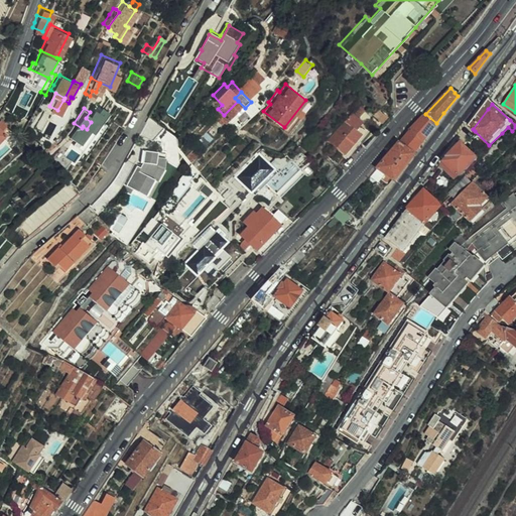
[(93,109),(90,112),(86,118),(91,122),(98,112),(93,109)]
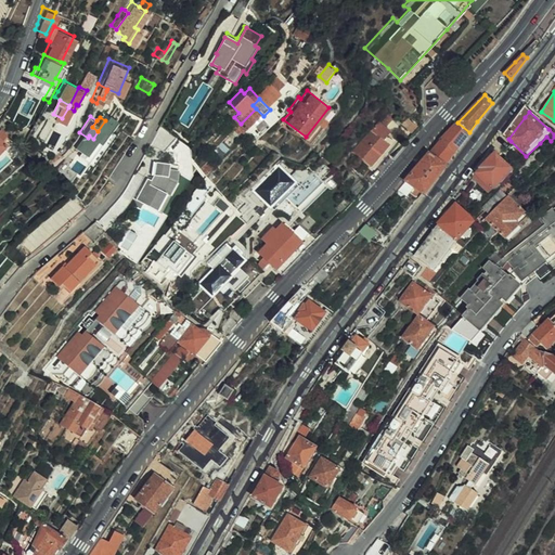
[(163,120),(158,126),(164,130),(168,125),(163,120)]
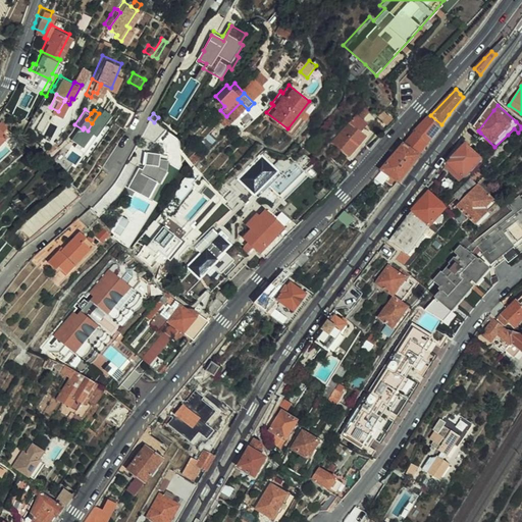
[(361,121),(364,118),(358,113),(334,143),(351,156),(372,129),(366,124),(361,121)]
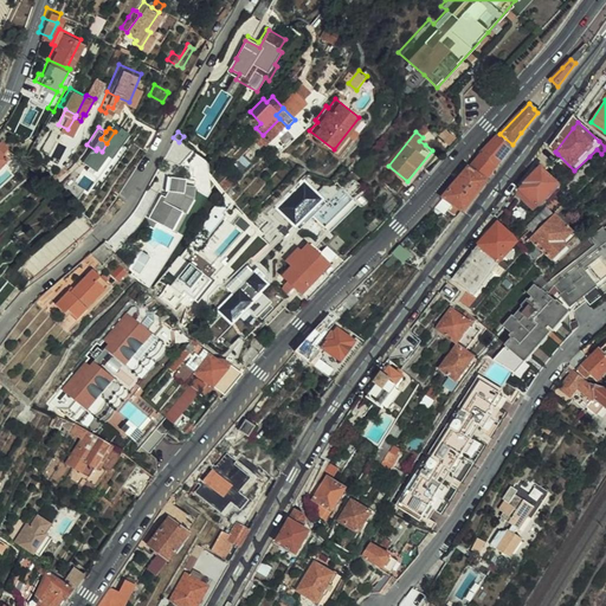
[(481,155),(472,165),(481,171),(489,176),(513,144),(500,134),(492,141),(482,152),(483,153),(489,159),(488,160),(481,155)]
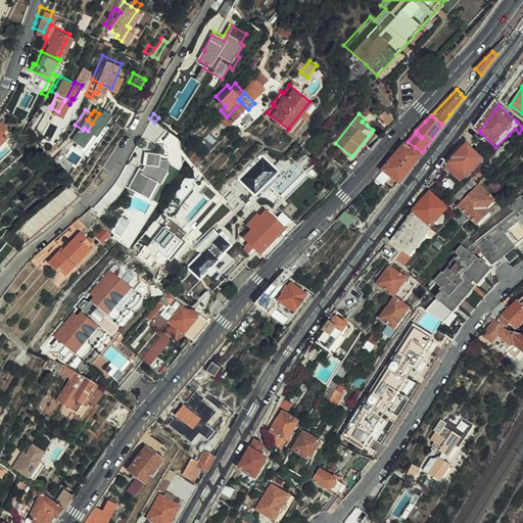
[(83,130),(75,125),(68,134),(76,139),(83,130)]
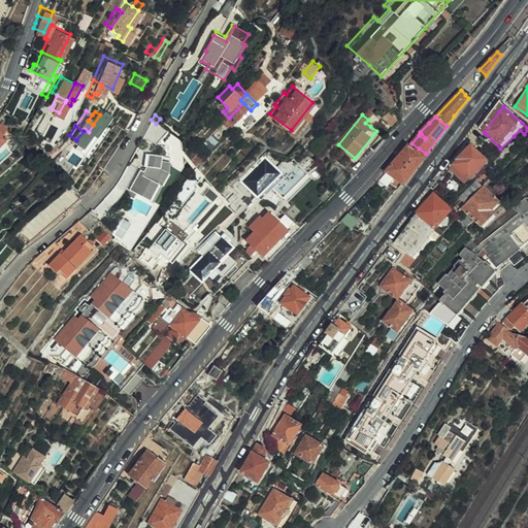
[(401,183),(403,184),(407,178),(423,160),(425,157),(424,156),(417,151),(419,149),(411,143),(409,145),(408,144),(400,155),(394,162),(387,170),(389,172),(386,177),(397,187),(401,183)]
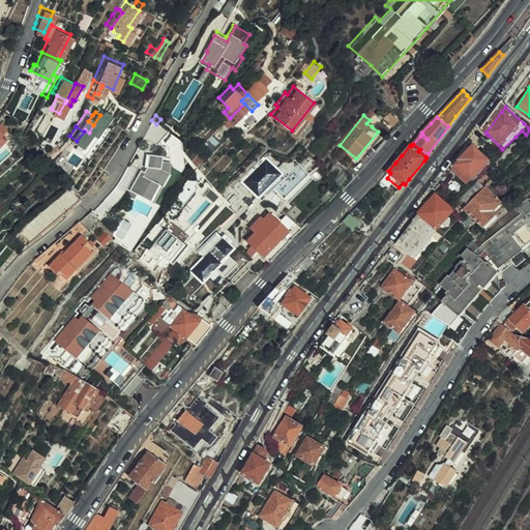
[(476,144),(457,169),(459,171),(472,184),(495,163),(479,147),(476,144)]
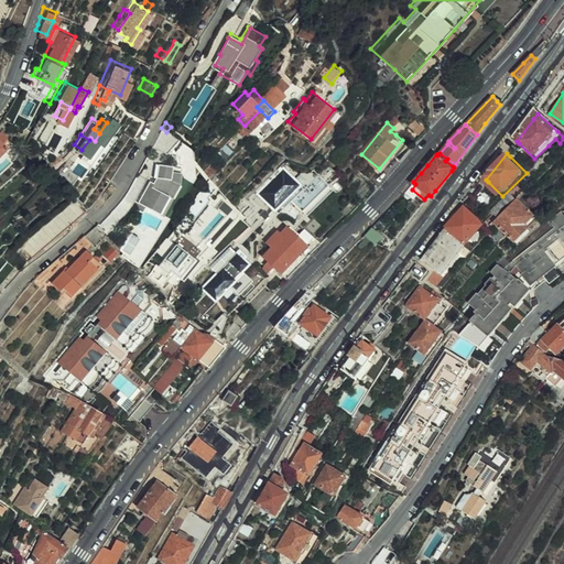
[(152,161),(152,163),(151,172),(147,179),(143,176),(131,198),(156,213),(174,181),(174,170),(165,163),(153,161),(152,161)]
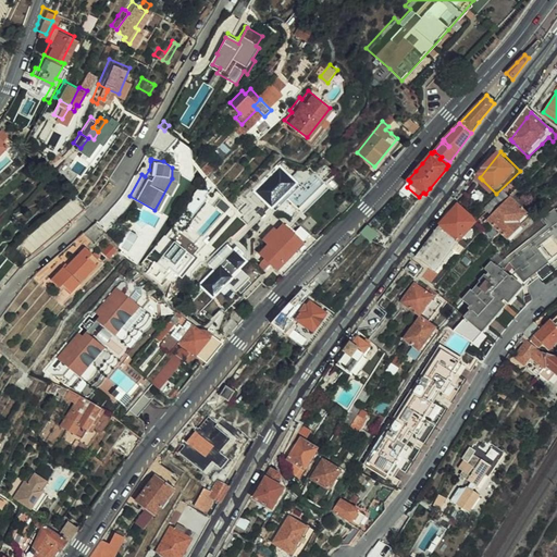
[(254,190),(272,209),(300,183),(282,163),(254,190)]
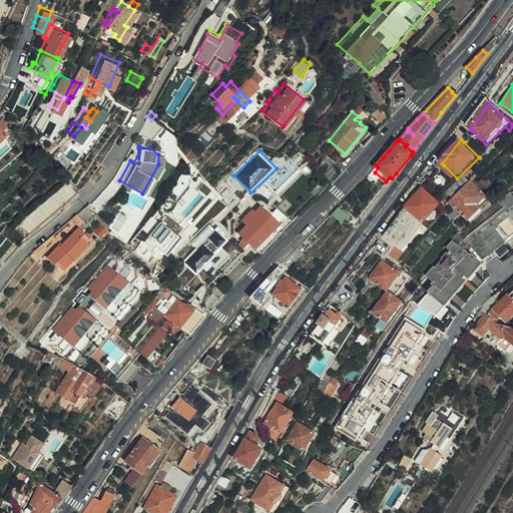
[(454,203),(466,214),(472,221),(485,209),(485,208),(492,200),(474,181),(464,192),(454,203)]
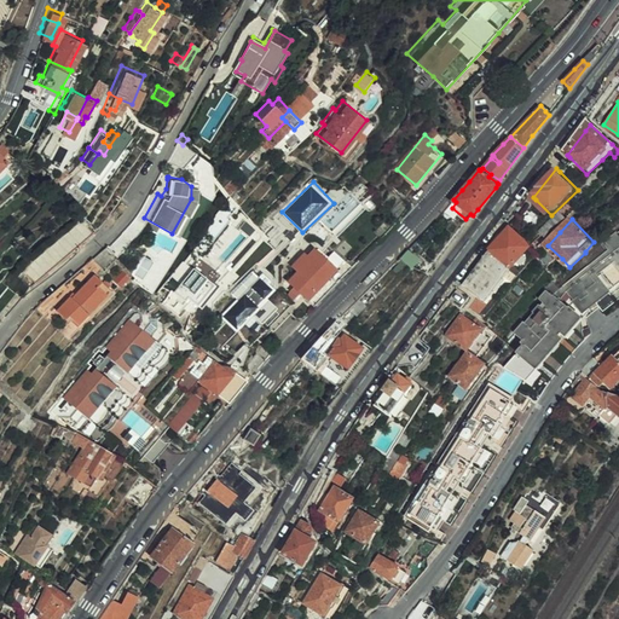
[(34,260),(27,271),(36,281),(61,260),(58,254),(70,243),(74,246),(76,248),(93,233),(84,220),(58,241),(39,256),(34,260)]
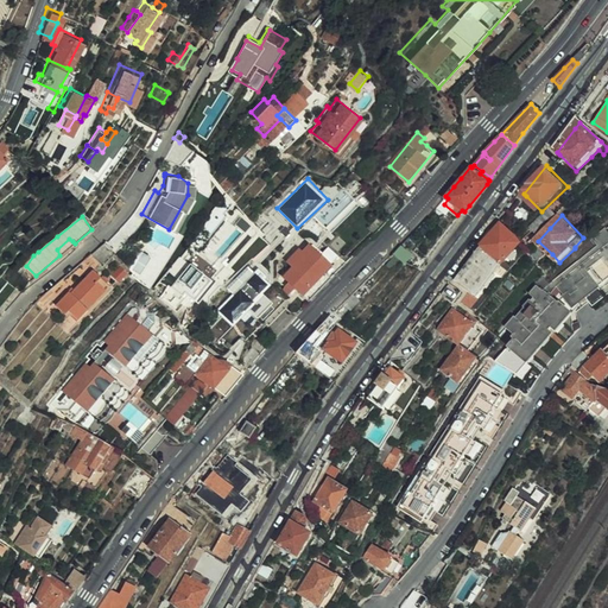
[(480,252),(458,280),(466,285),(470,289),(472,290),(476,293),(481,297),(492,282),(502,267),(506,263),(511,258),(517,251),(524,245),(519,236),(506,225),(502,222),(480,252)]
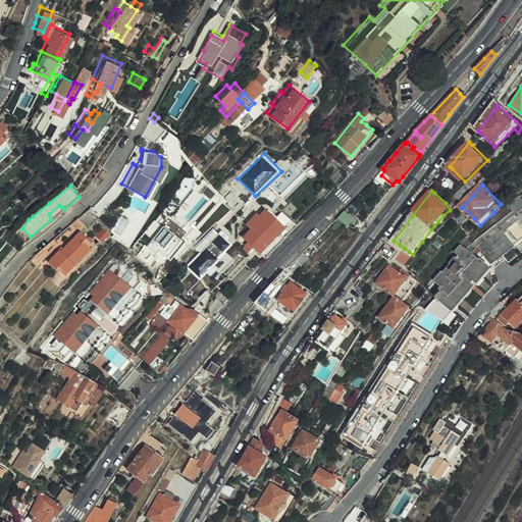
[(474,244),(471,248),(491,265),(496,262),(508,254),(518,246),(517,245),(521,240),(521,198),(511,206),(516,212),(497,226),(474,244)]
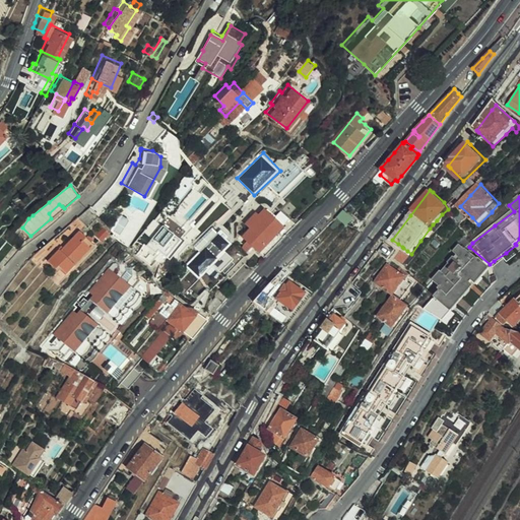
[(49,213),(51,218),(64,208),(62,206),(59,204),(49,213)]
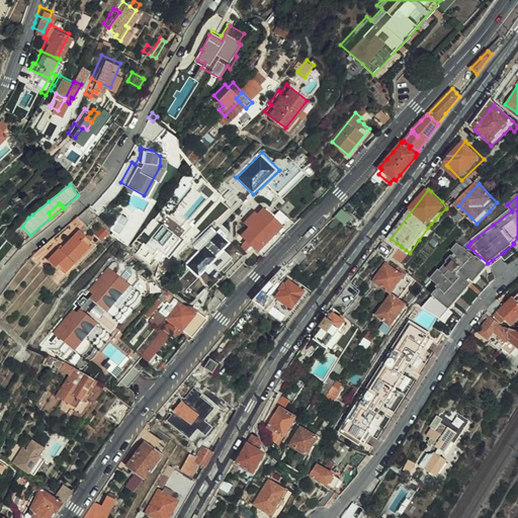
[(243,235),(259,251),(284,225),(264,205),(258,212),(256,210),(245,222),(250,227),(243,235)]
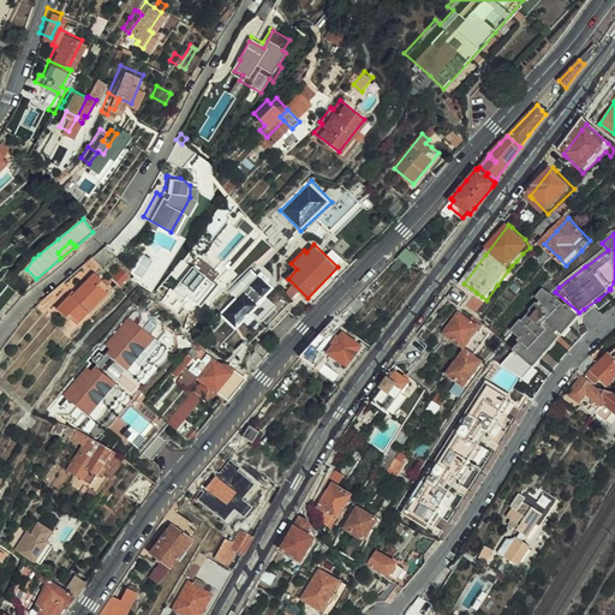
[(107,246),(90,260),(101,270),(117,257),(113,255),(107,246)]
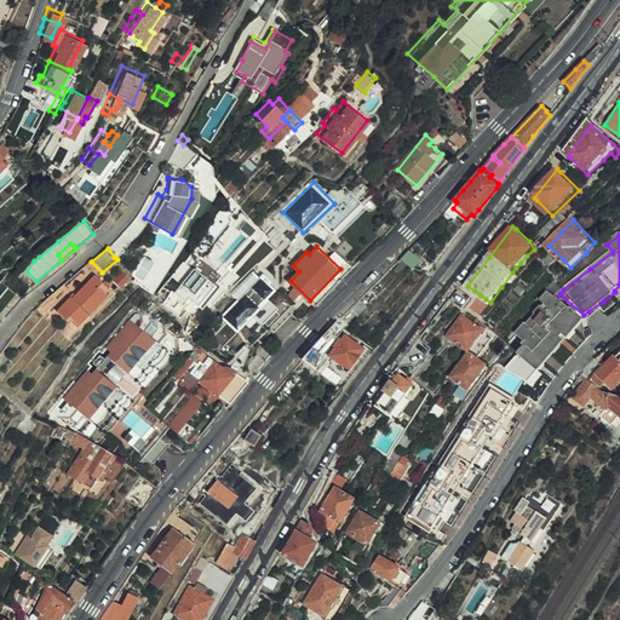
[(409,251),(403,258),(409,263),(414,265),(419,259),(409,251)]
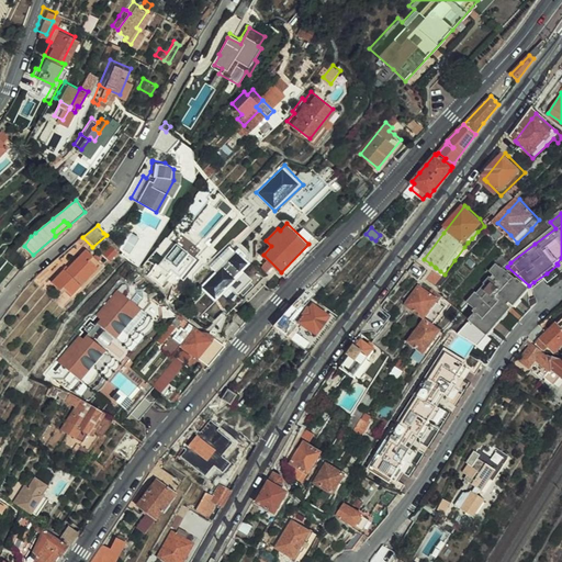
[(177,244),(160,265),(170,273),(173,270),(181,277),(195,259),(177,244)]
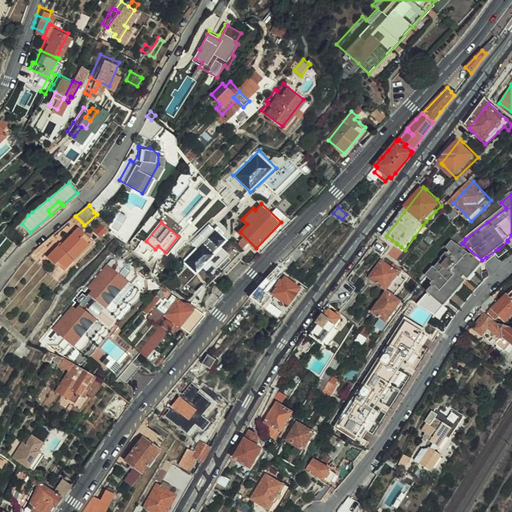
[(108,228),(102,224),(95,231),(100,236),(108,228)]
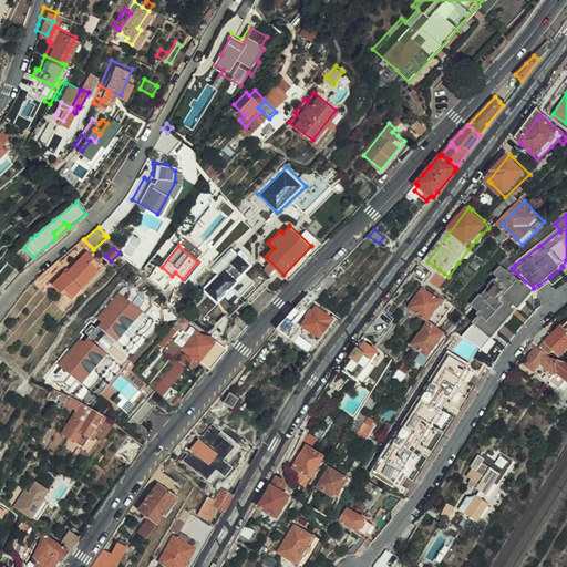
[(204,289),(218,303),(255,266),(248,259),(250,257),(243,249),(204,289)]
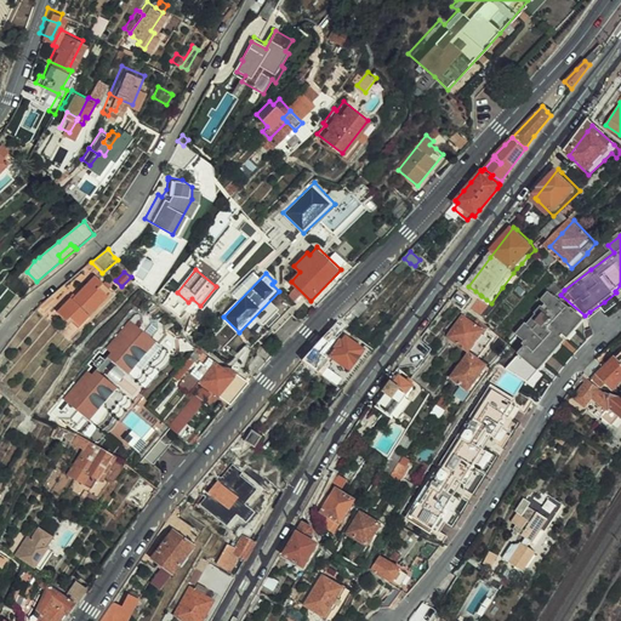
[(97,274),(90,280),(97,286),(100,284),(103,280),(97,274)]
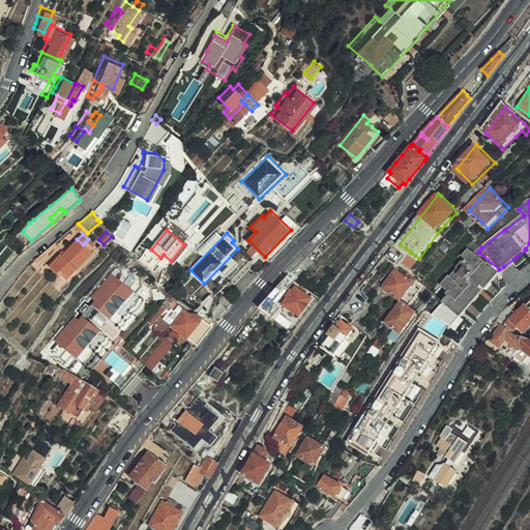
[(83,244),(77,239),(63,254),(62,253),(50,265),(57,273),(61,269),(69,276),(93,252),(85,242),(83,244)]
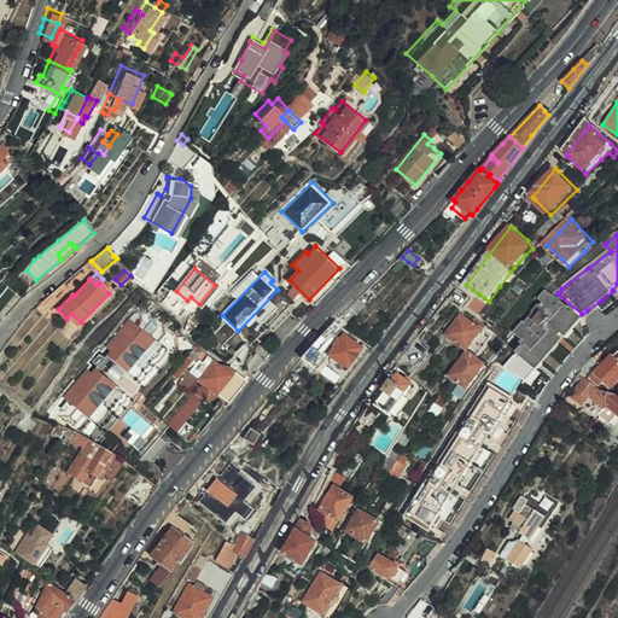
[(99,283),(109,293),(114,289),(103,279),(99,283)]
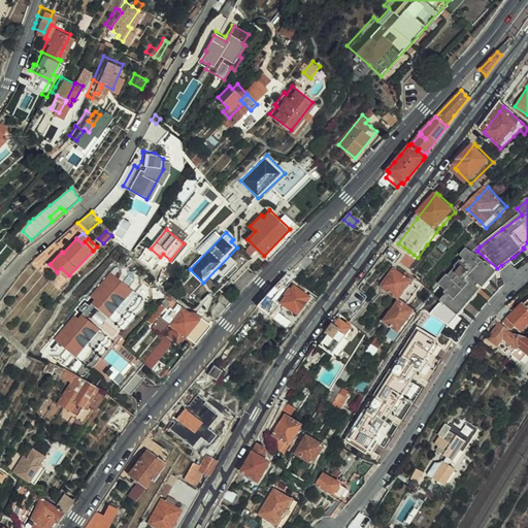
[(497,268),(476,251),(473,252),(469,248),(462,255),(464,257),(440,285),(447,291),(444,293),(447,294),(432,311),(449,326),(461,312),(460,311),(497,268)]
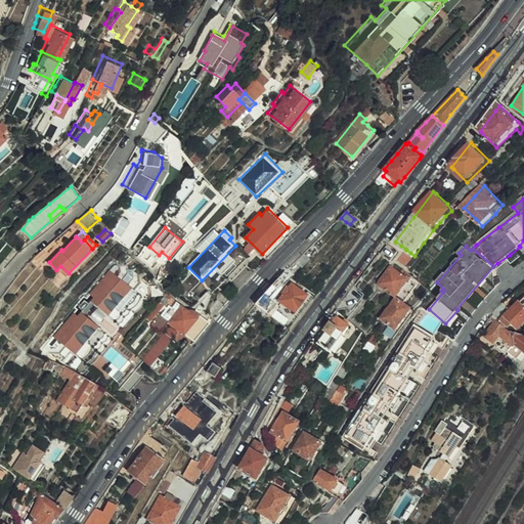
[(302,253),(295,260),(300,265),(307,258),(302,253)]
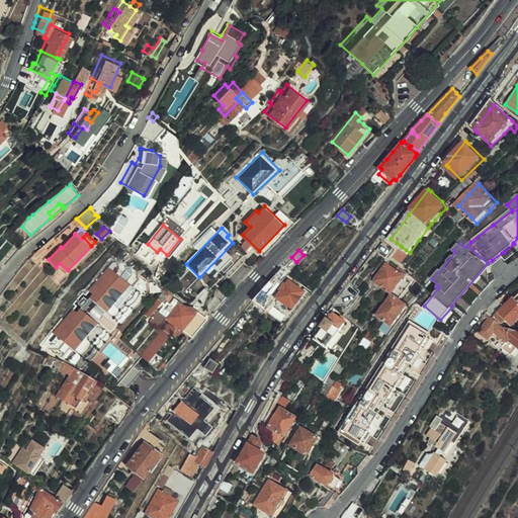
[(71,348),(75,351),(86,338),(99,324),(84,311),(73,323),(71,321),(78,312),(69,305),(75,297),(78,301),(83,296),(79,292),(84,286),(93,294),(101,285),(103,287),(93,299),(108,312),(120,298),(132,285),(127,282),(134,275),(133,266),(118,254),(116,254),(112,255),(107,256),(103,261),(81,286),(78,284),(66,298),(69,300),(47,327),(37,338),(51,350),(64,356),(71,348)]
